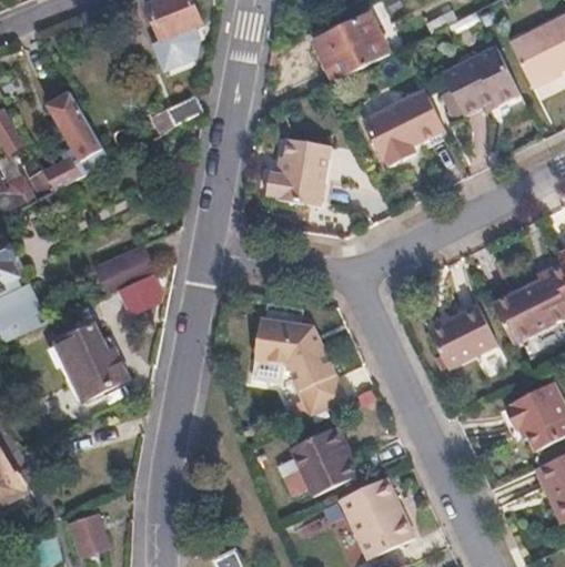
[(200,24),(190,0),(153,0),(145,3),(160,40),(164,39),(167,44),(182,39),(180,31),(193,27),(200,24)]
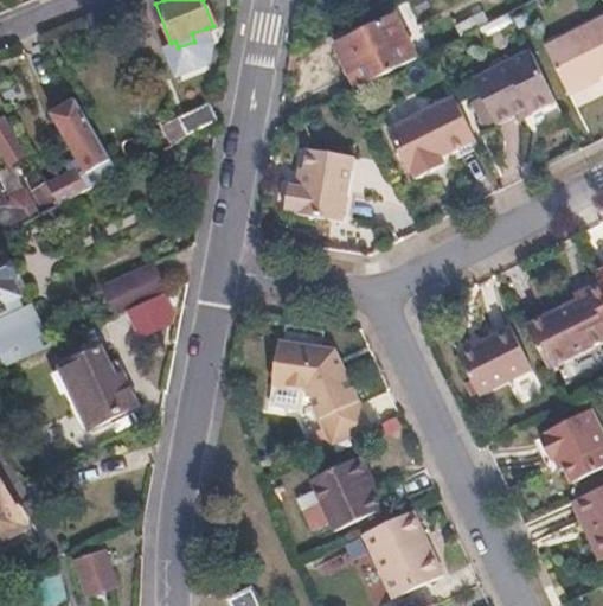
[(602,71),(602,14),(545,45),(566,90),(602,71)]
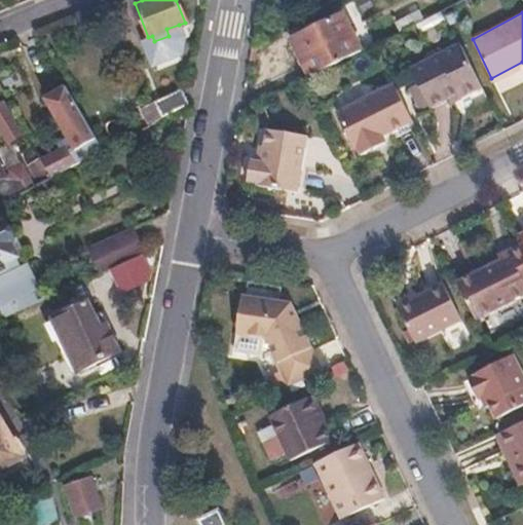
[(356,48),(338,14),(287,39),(303,75),(356,48)]
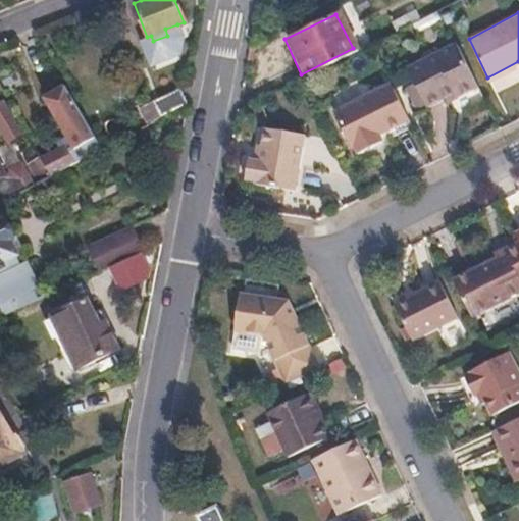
[(180,36),(177,24),(165,29),(167,36),(153,41),(151,36),(147,37),(140,39),(149,63),(178,52),(180,36)]
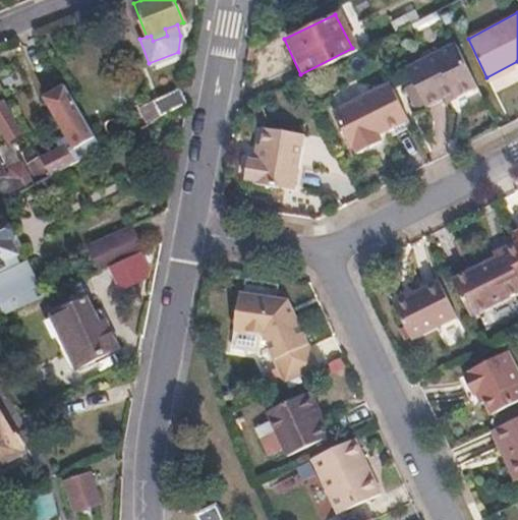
[(474,83),(453,40),(403,65),(423,104),(452,91),(454,95),(474,83)]
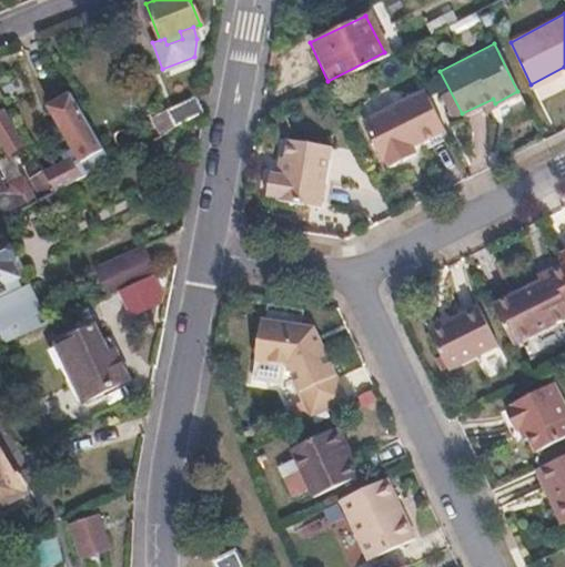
[(446,135),(423,88),(365,118),(387,164),(446,135)]
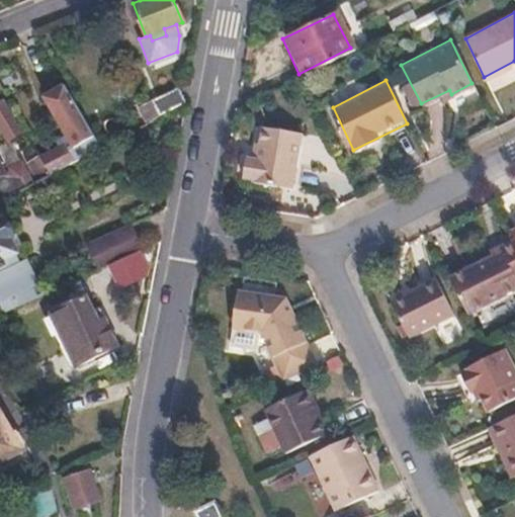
[(38,157),(48,173),(101,147),(64,83),(45,95),(68,136),(56,142),(59,147),(38,157)]
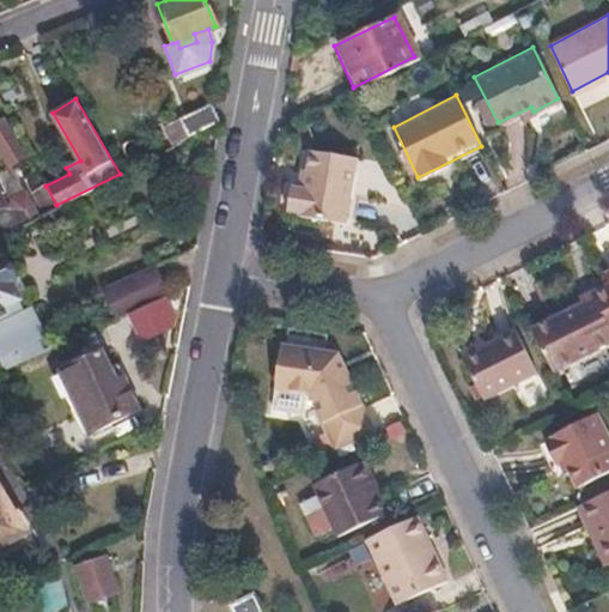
[(218,122),(208,103),(178,117),(187,135),(218,122)]
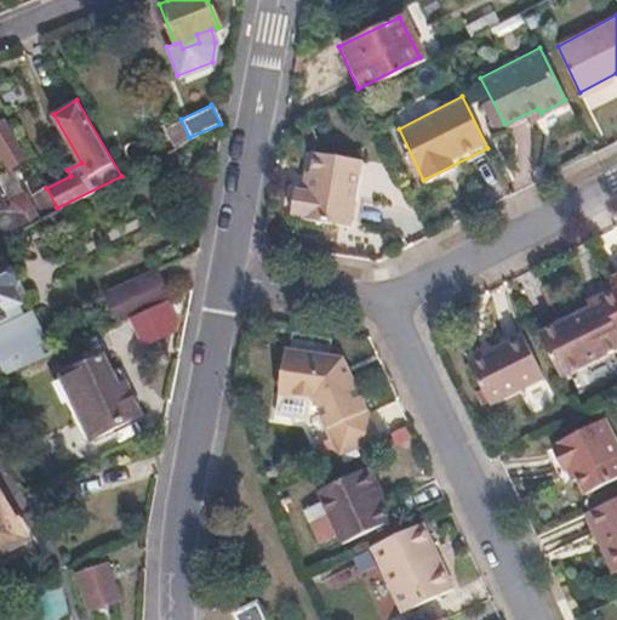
[(30,157),(6,117),(0,120),(0,154),(9,169),(30,157)]
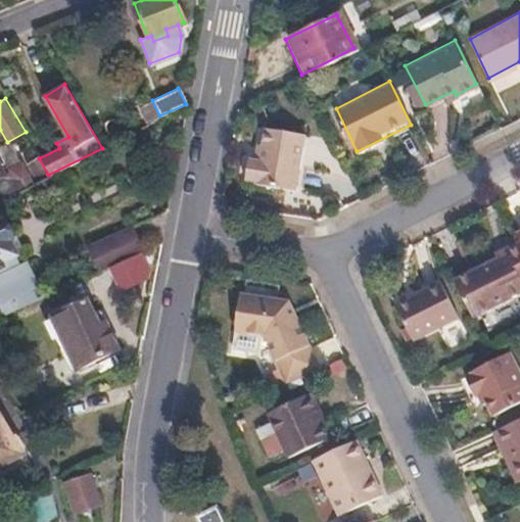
[(296,191),(305,133),(264,126),(258,159),(247,157),(243,179),(254,180),(253,184),(296,191)]
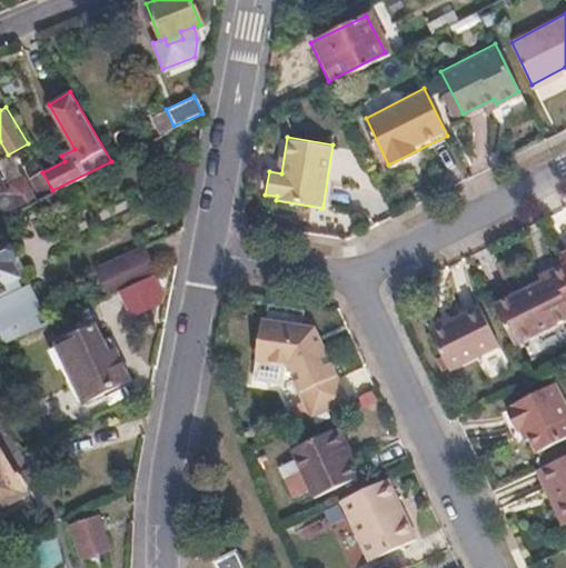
[(0,218),(28,203),(21,193),(1,193),(0,191),(0,218)]
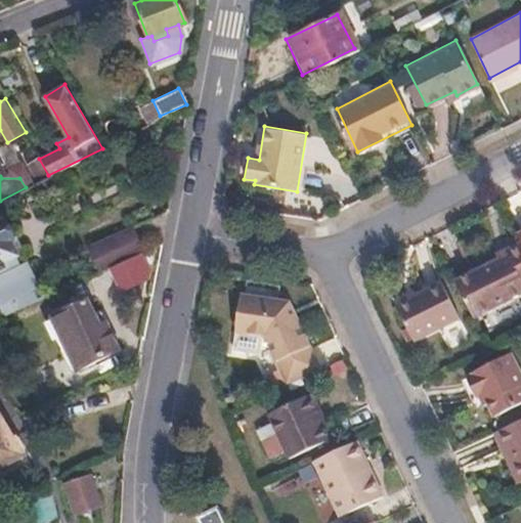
[(16,254),(9,240),(12,238),(2,219),(0,220),(0,268),(4,266),(3,261),(16,254)]
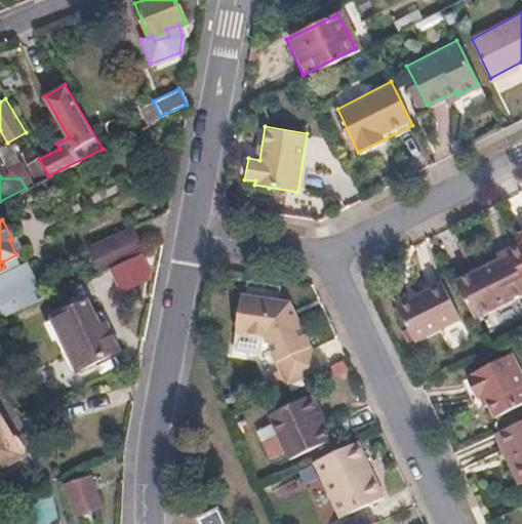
[(143,252),(130,227),(88,247),(99,272),(143,252)]
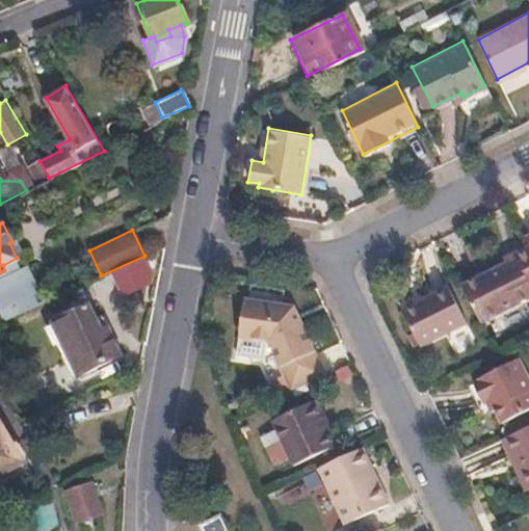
[(528,247),(528,245),(512,253),(516,260),(461,286),(480,323),(528,298),(528,247)]
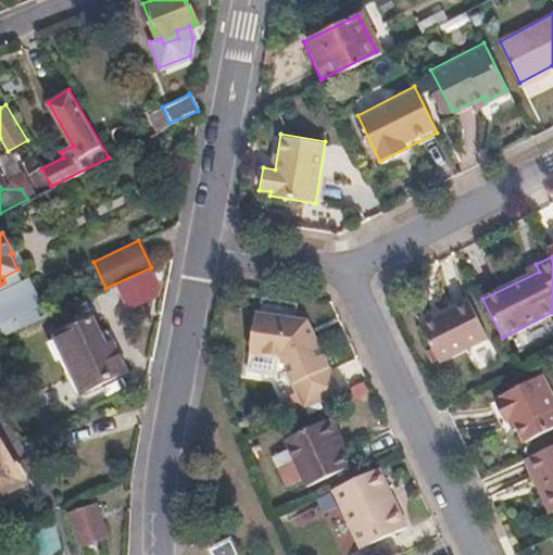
[(488,339),(467,300),(419,324),(439,364),(488,339)]
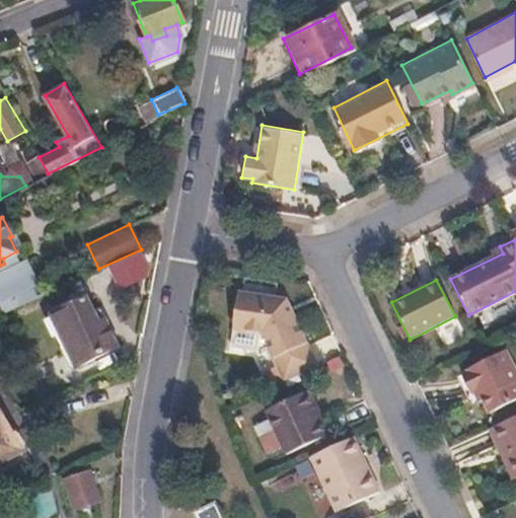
[(314,365),(283,298),(235,289),(229,324),(259,330),(282,381),(314,365)]
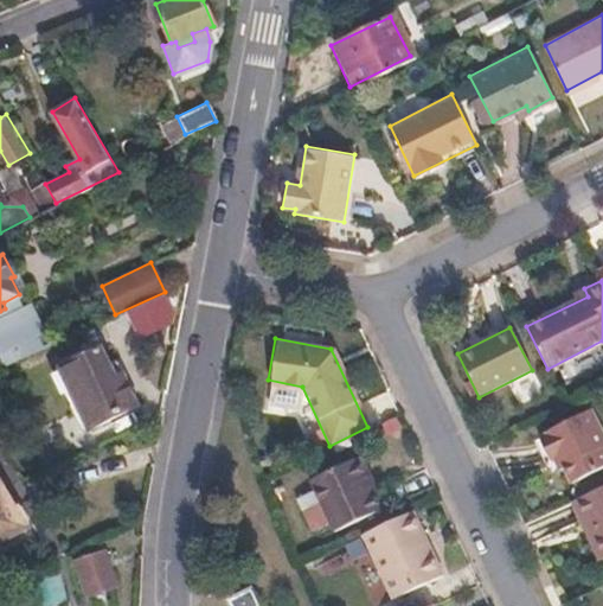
[(52,372),(74,419),(79,433),(128,410),(123,396),(114,378),(106,381),(92,352),(52,372)]
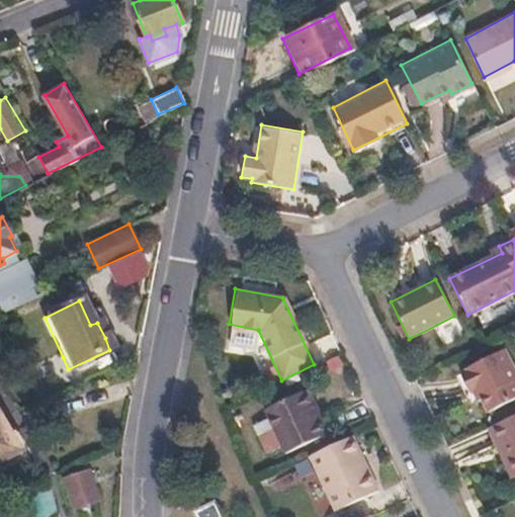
[(514,366),(506,348),(467,365),(469,369),(461,373),(470,393),(480,389),(490,412),(514,399),(514,366)]
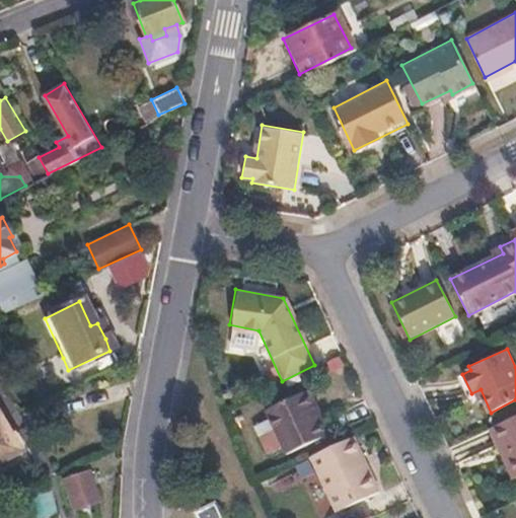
[(325,437),(305,390),(265,410),(286,455),(325,437)]
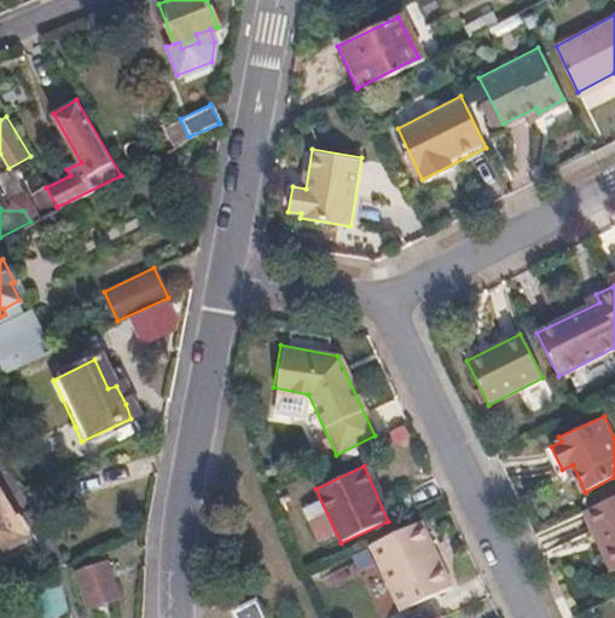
[(614,494),(580,510),(590,530),(596,527),(614,566),(614,494)]
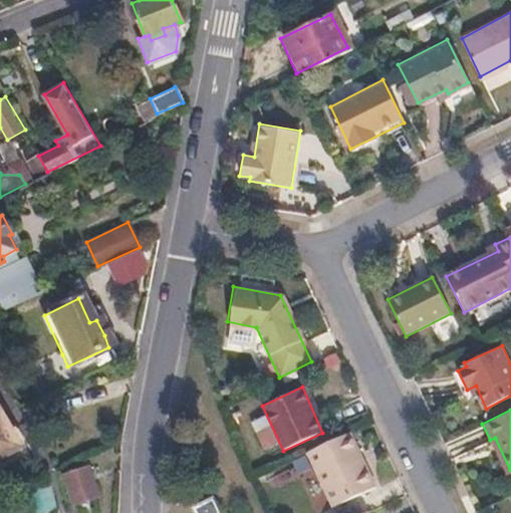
[(0,454),(17,445),(0,418),(0,454)]
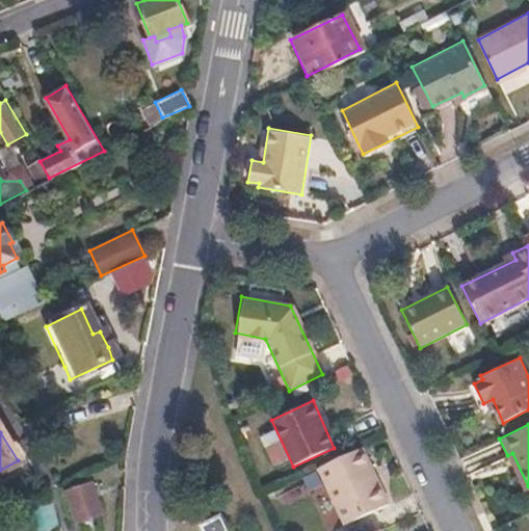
[(388,505),(361,448),(318,468),(345,525),(388,505)]
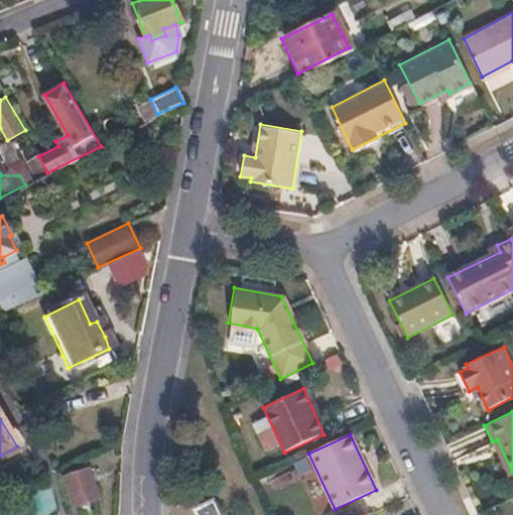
[(96,501),(85,458),(61,469),(74,507),(96,501)]
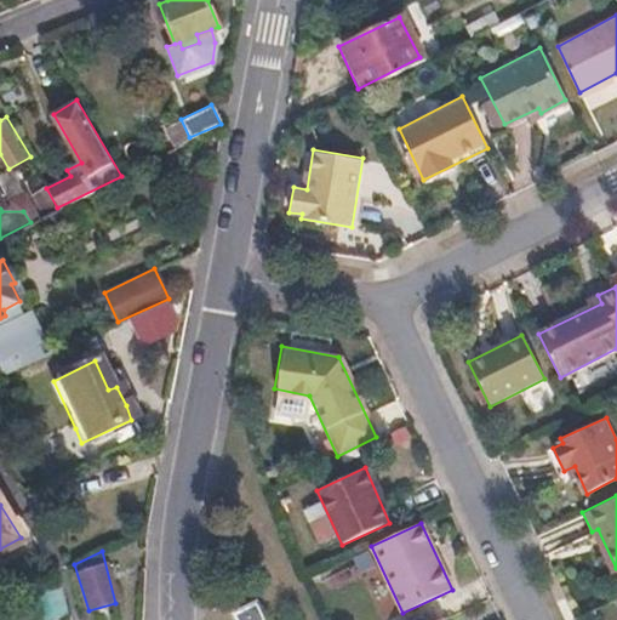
[(235,616),(262,606),(262,603),(235,613),(235,616)]
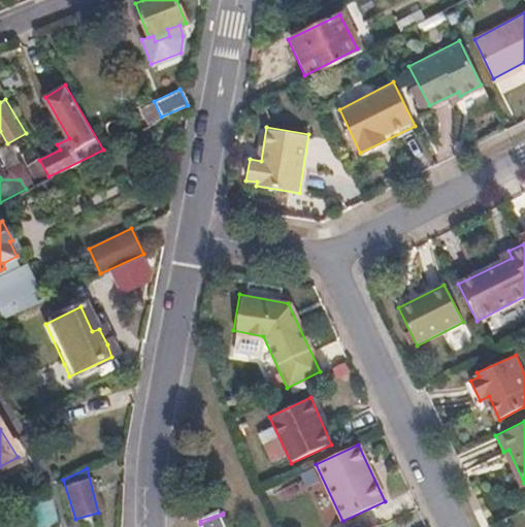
[(228,526),(223,515),(200,524),(201,526),(228,526)]
